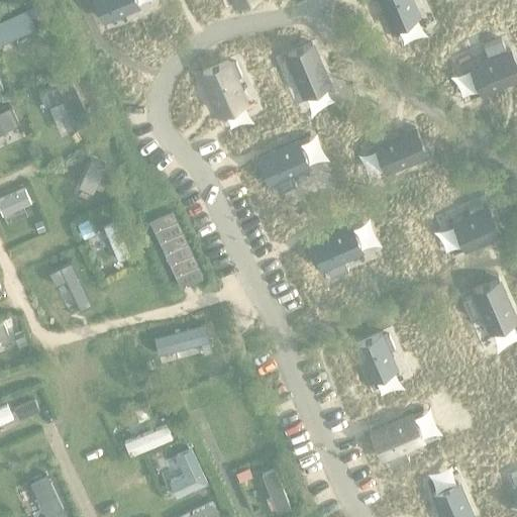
[(136,0),(94,0),(103,19),(138,3),(136,0)]
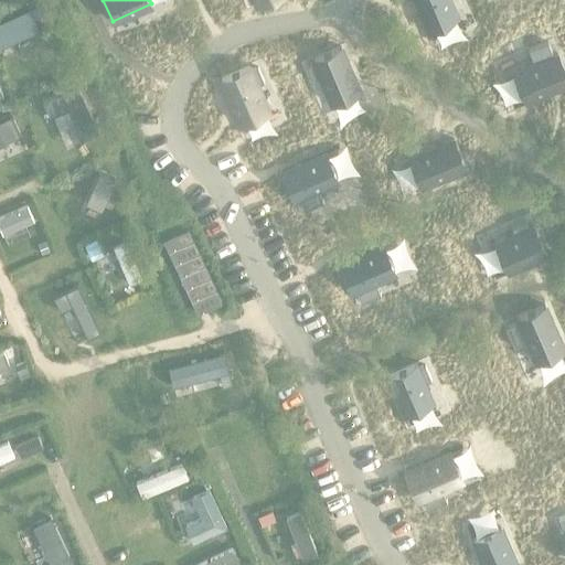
[(448,0),(415,0),(428,29),(456,17),(448,0)]
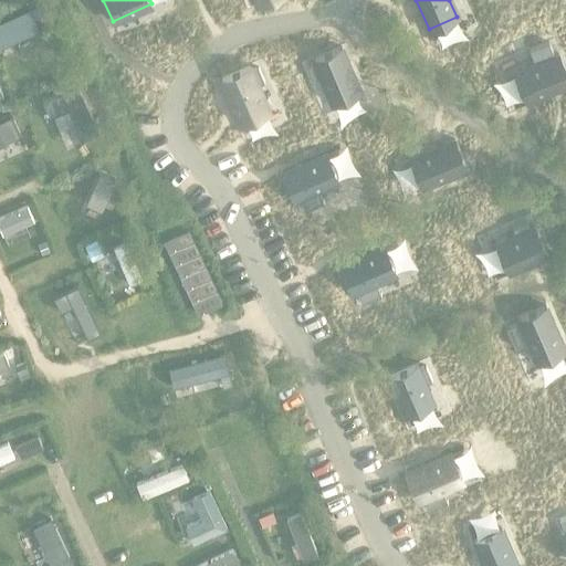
[(23,17),(11,22),(29,60),(41,54),(23,17)]
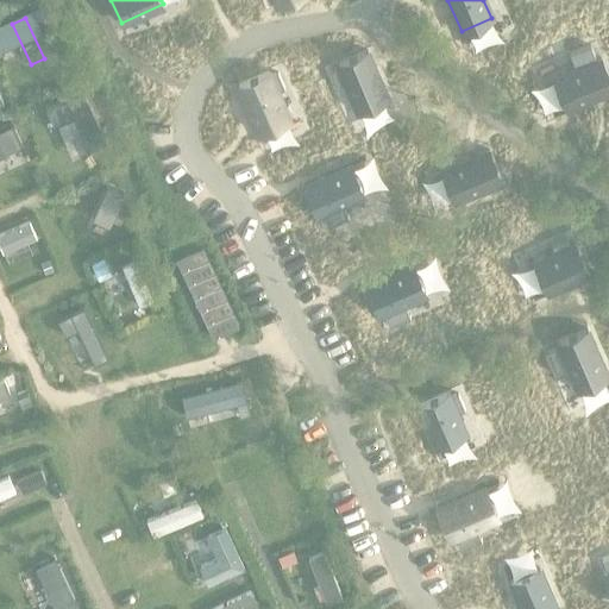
[(575,70),(553,81),(565,108),(608,88),(608,76),(601,60),(595,62),(589,46),(569,56),(575,70)]
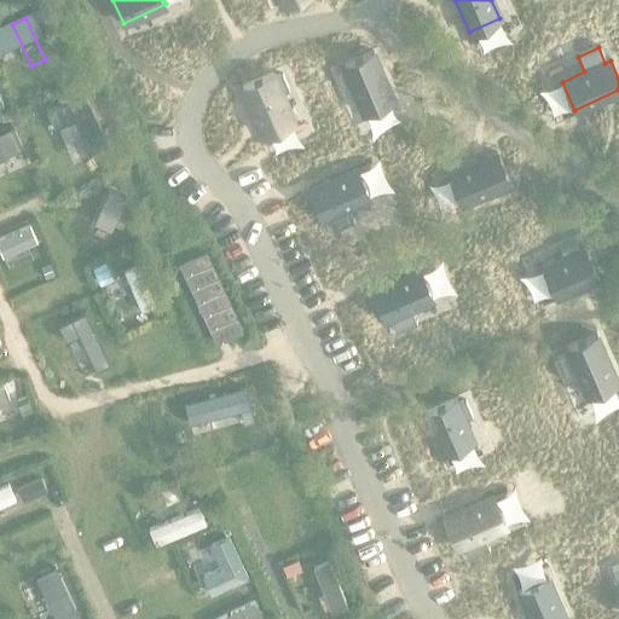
[(343,68),(336,71),(342,87),(350,84),(362,109),(393,96),(372,51),(341,64),(343,68)]
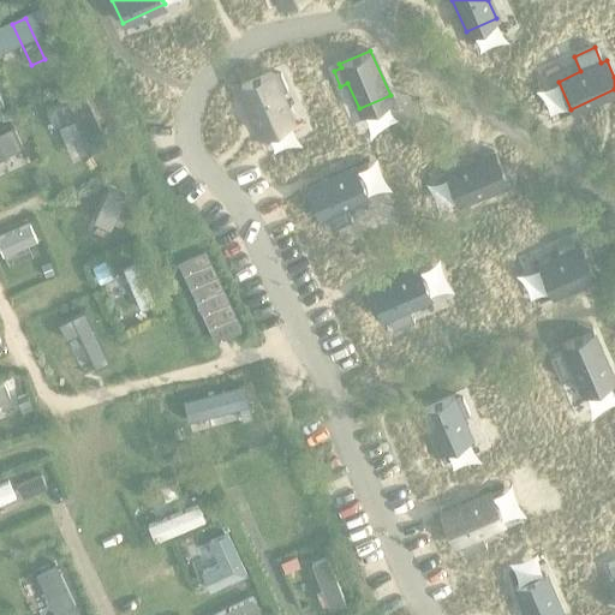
[(272,73),(239,88),(258,131),(291,117),(279,91),(287,88),(280,72),(273,76),(272,73)]
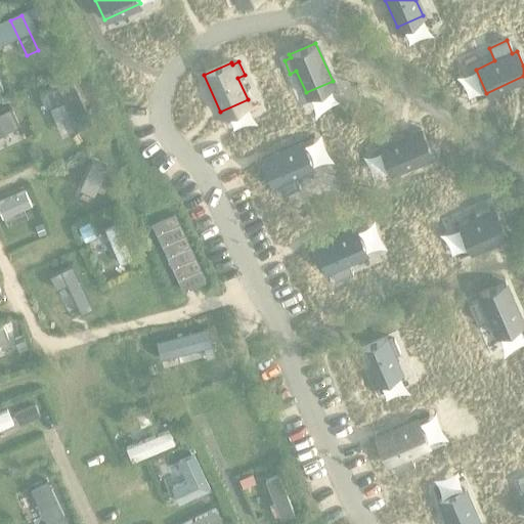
[(37,72),(8,84),(14,97),(43,84),(37,72)]
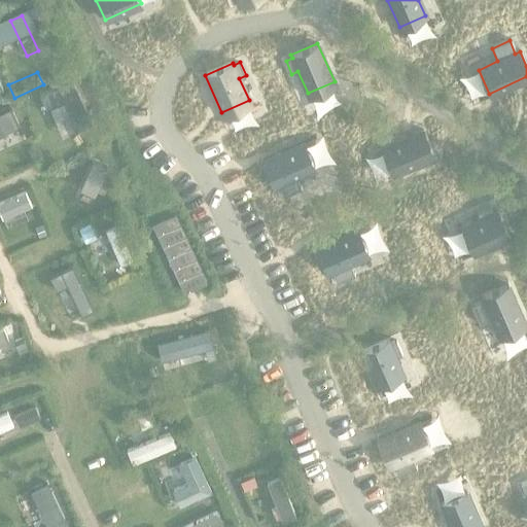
[(11,106),(0,110),(0,132),(19,124),(11,106)]
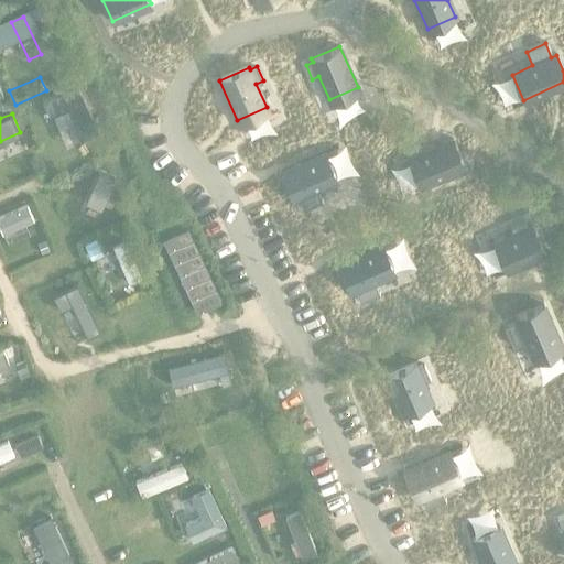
[(69,121),(55,128),(76,169),(89,162),(69,121)]
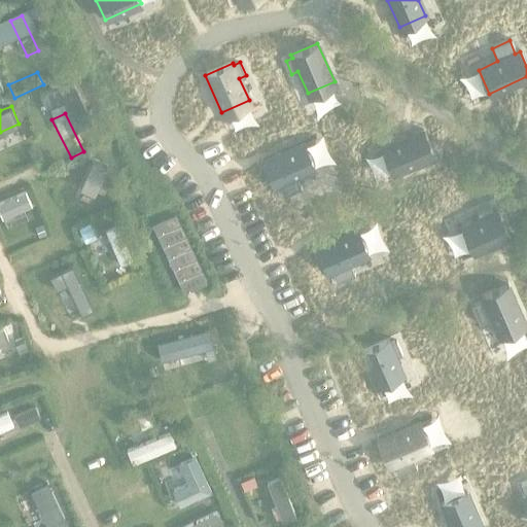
[(421,129),(381,146),(392,173),(432,154),(421,129)]
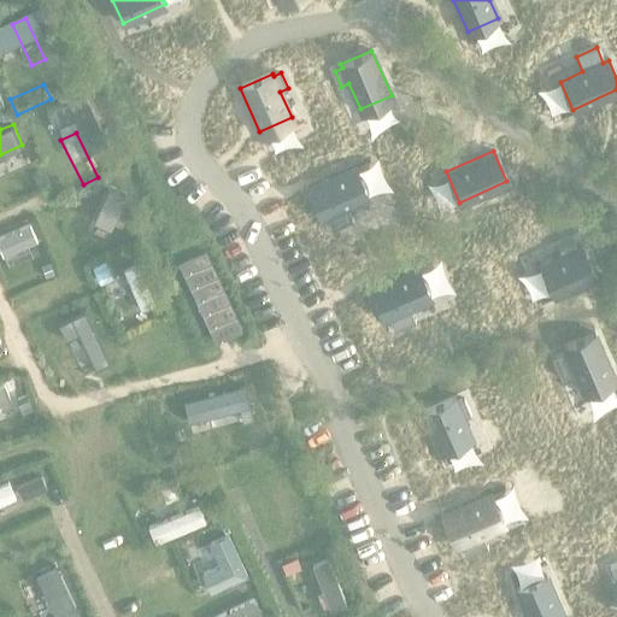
[(356,164),(307,186),(321,217),(324,215),(330,228),(352,218),(346,205),(370,194),(356,164)]
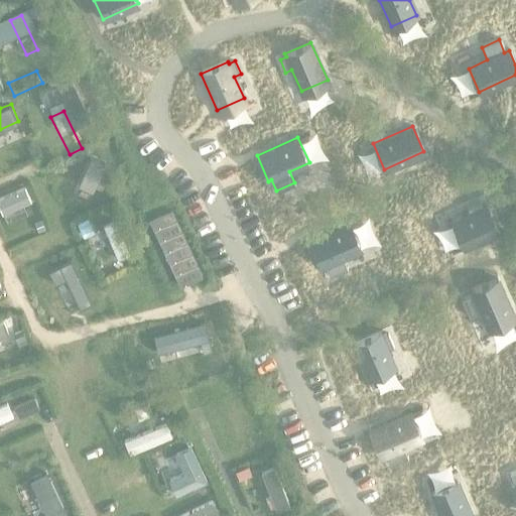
[(91,169),(54,185),(59,198),(96,181),(91,169)]
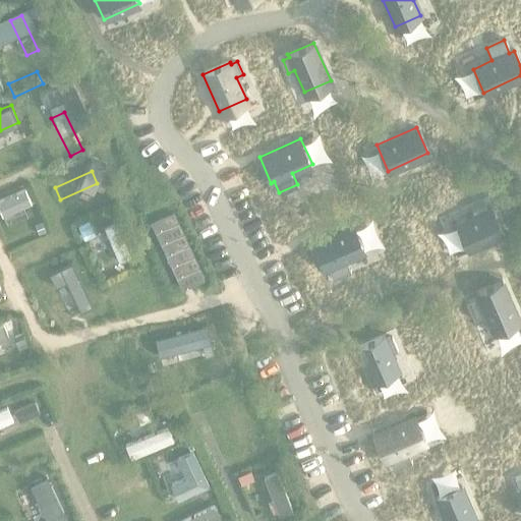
[(473,216),(457,224),(468,249),(502,234),(490,209),(486,211),(483,205),(471,210),(473,216)]
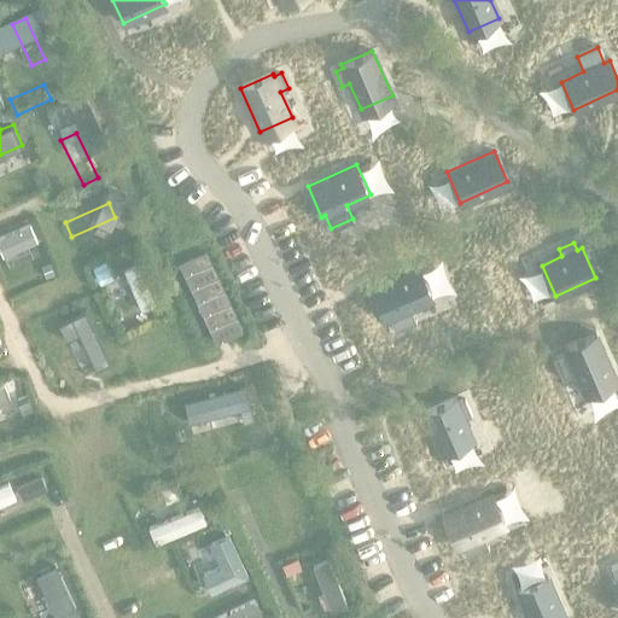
[(105,262),(93,268),(101,285),(114,279),(105,262)]
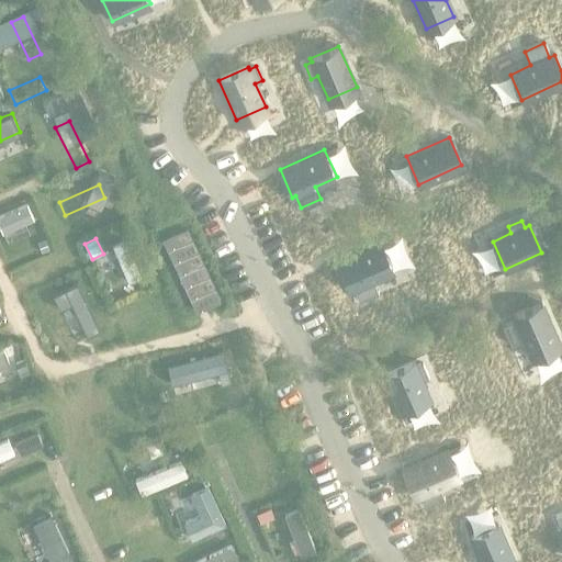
[(45,239),(37,242),(42,253),(49,249),(45,239)]
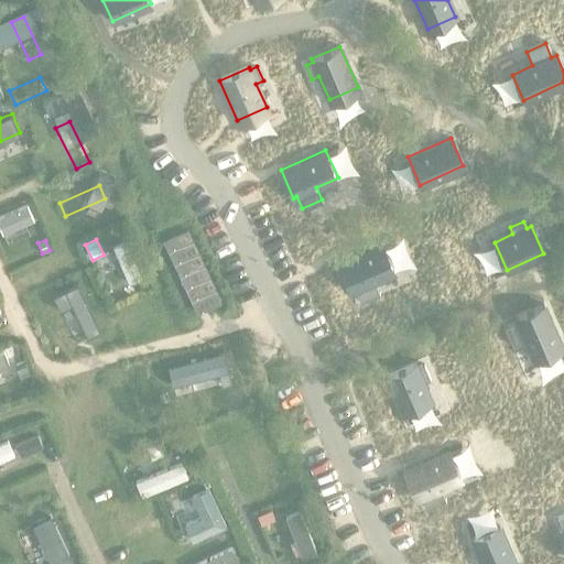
[(383,242),(338,262),(350,291),(355,289),(359,301),(379,292),(373,280),(396,270),(383,242)]
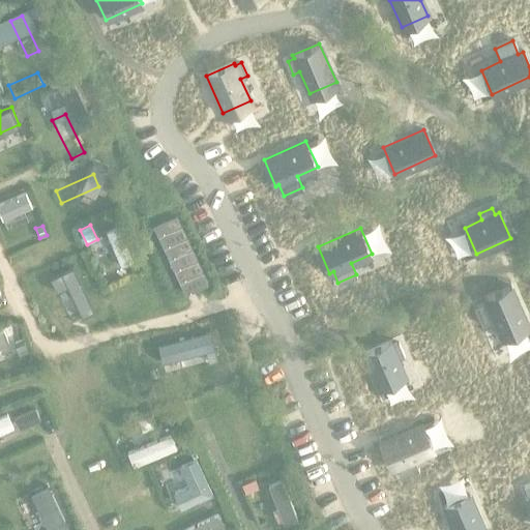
[(118,229),(107,233),(121,268),(134,263),(118,229)]
